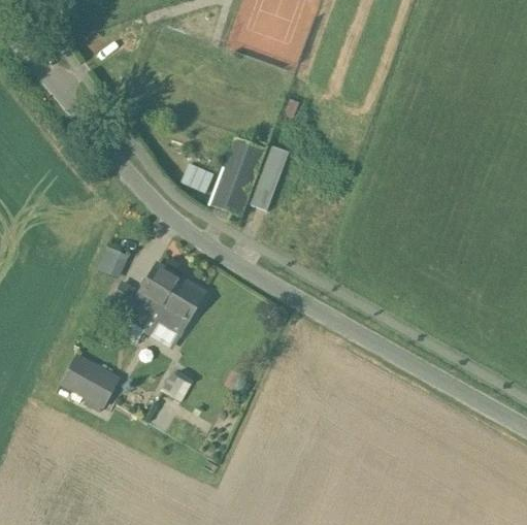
[(237,139),(225,172),(223,171),(210,204),(217,207),(215,212),(229,221),(234,214),(240,216),(265,149),(237,139)]
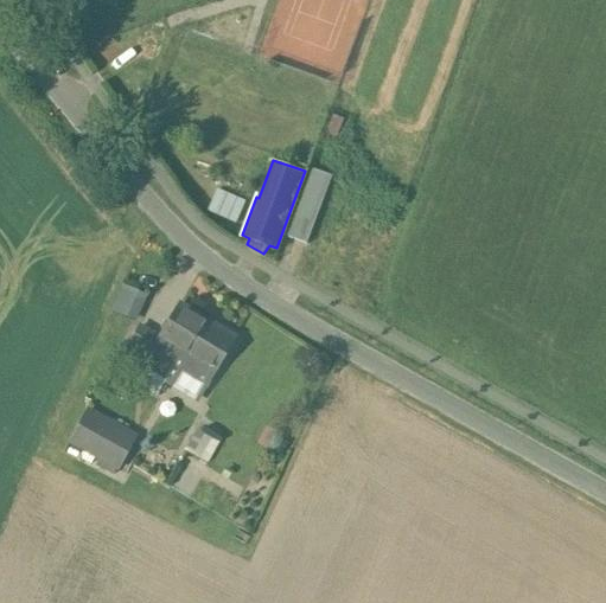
[(314,168),(289,235),(308,242),(333,174),(314,168)]
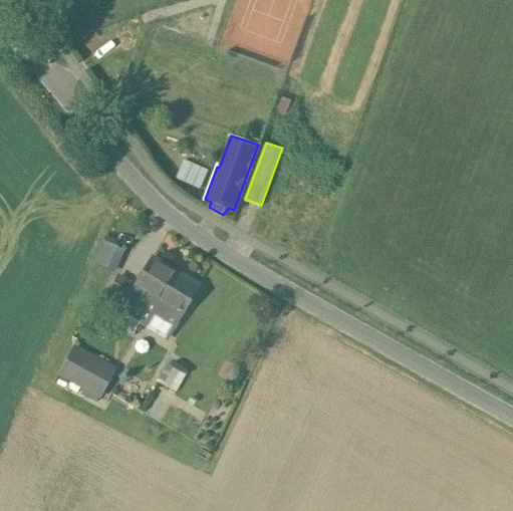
[(189,157),(181,176),(206,186),(214,167),(189,157)]
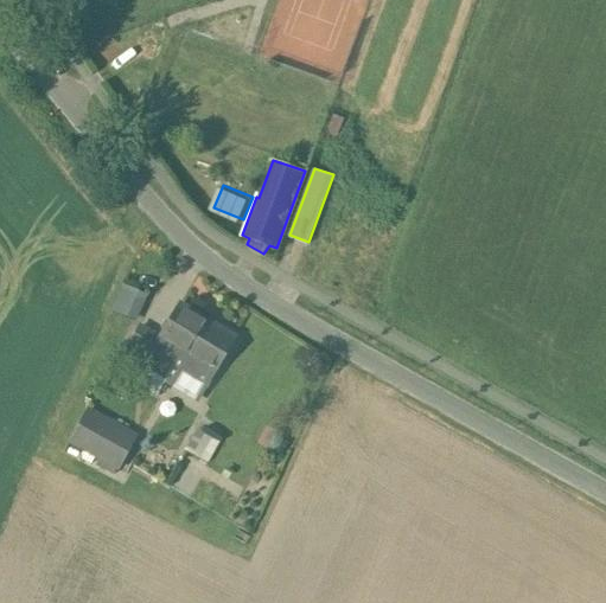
[(144,293),(123,283),(112,309),(132,319),(144,293)]
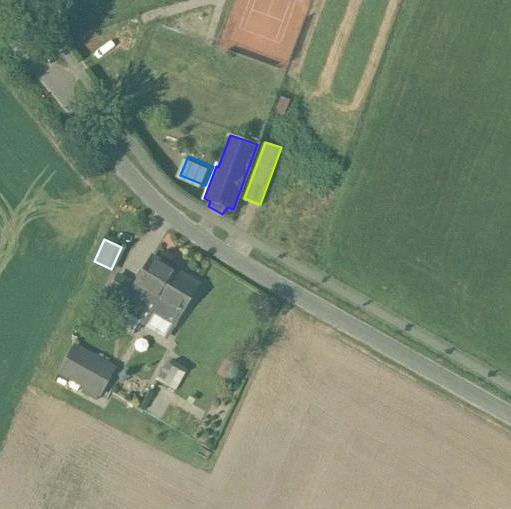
[(151,255),(134,284),(117,274),(103,299),(129,315),(130,314),(146,323),(153,312),(173,324),(197,283),(151,255)]
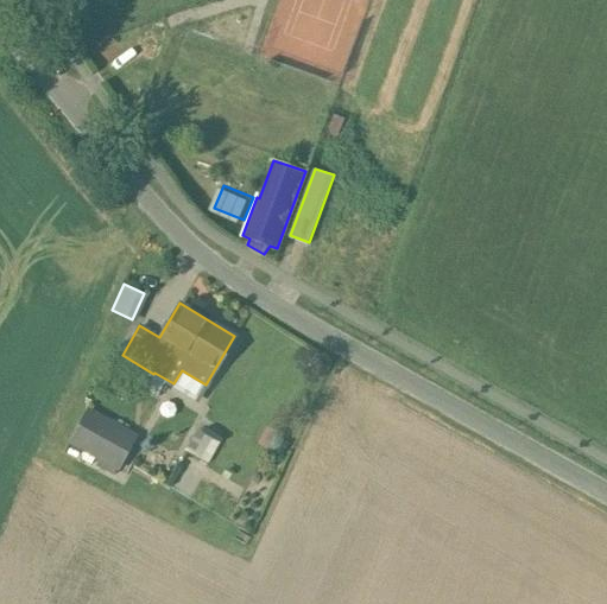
[(134,437),(87,411),(70,442),(109,463),(117,466),(118,468),(134,437)]
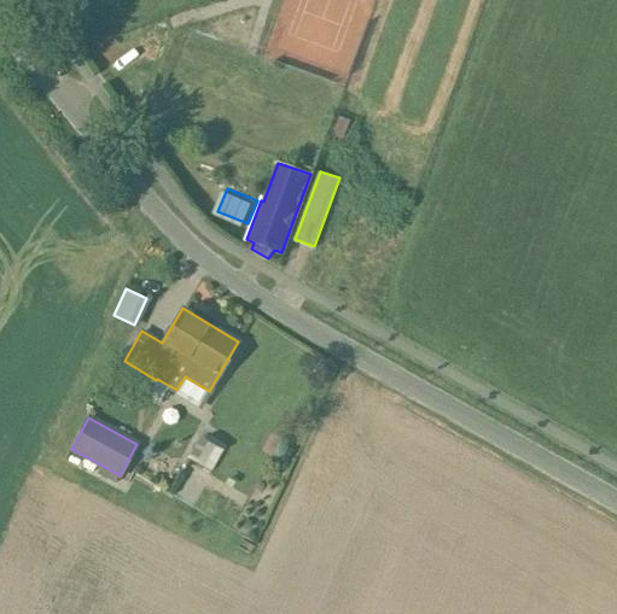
[(222,449),(199,436),(187,456),(210,469),(222,449)]
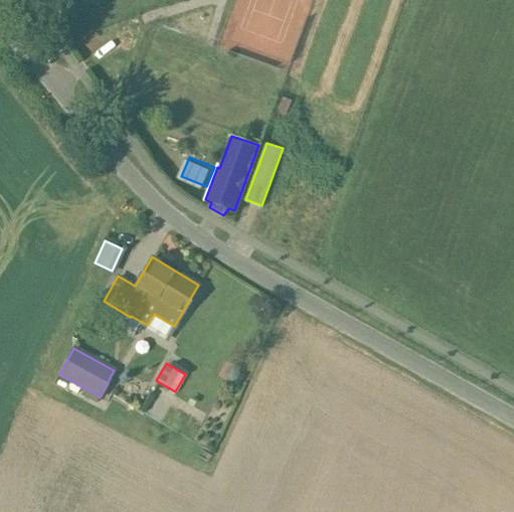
[(233,364),(228,367),(226,371),(226,377),(230,380),(235,377),(238,372),(238,367),(233,364)]
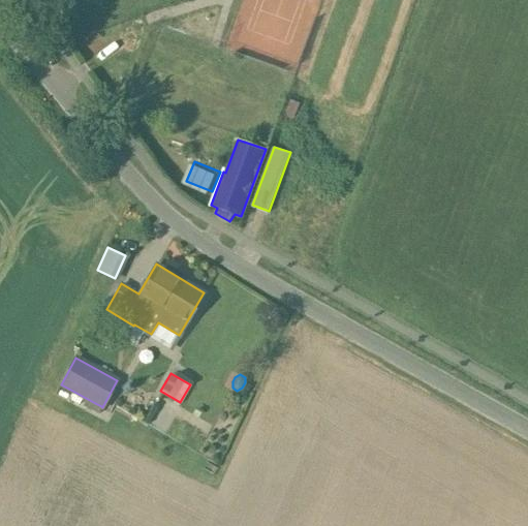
[(101,406),(95,403),(92,408),(98,412),(101,406)]
